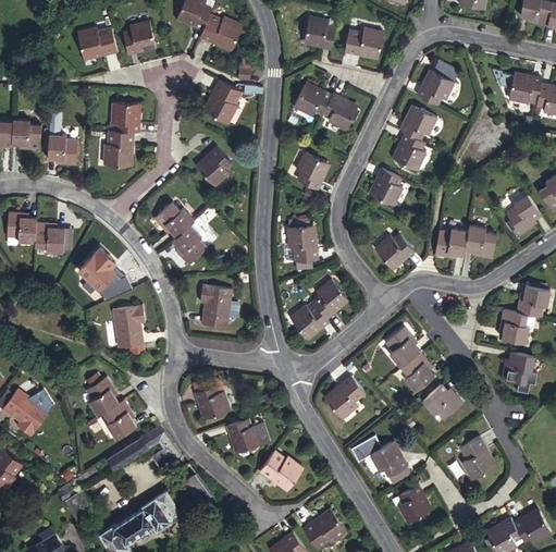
[(210,15),(213,9),(207,7),(209,1),(206,0),(186,0),(178,19),(205,29),(210,15)]
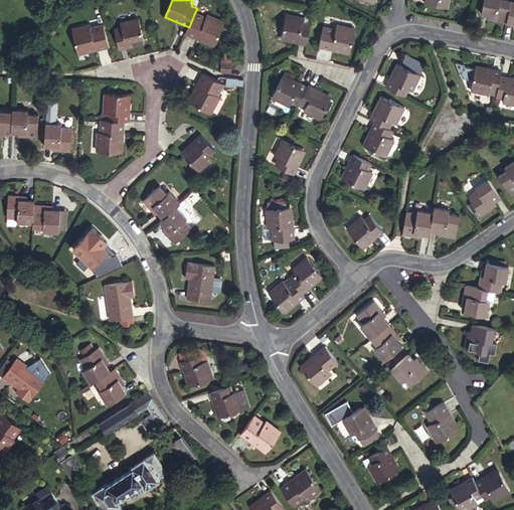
[(448,0),(424,0),(424,5),(442,8),(443,0),(449,2),(448,0)]
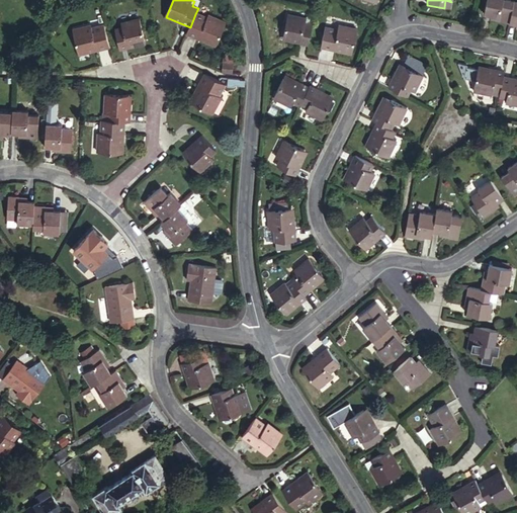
[(508,24),(514,0),(512,0),(487,0),(484,15),(491,16),(498,18),(497,22),(508,24)]
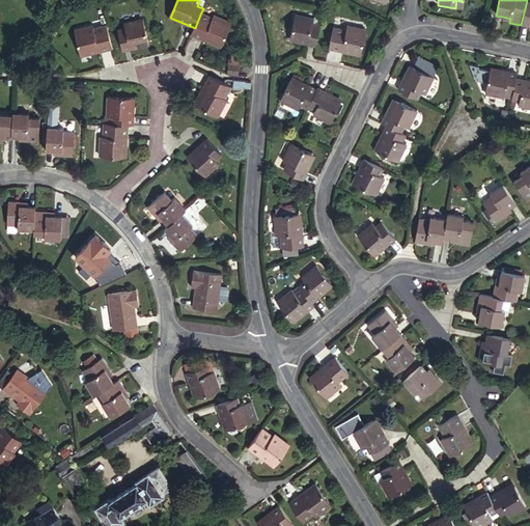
[(529,1),(527,0),(521,25),(529,27),(529,1)]
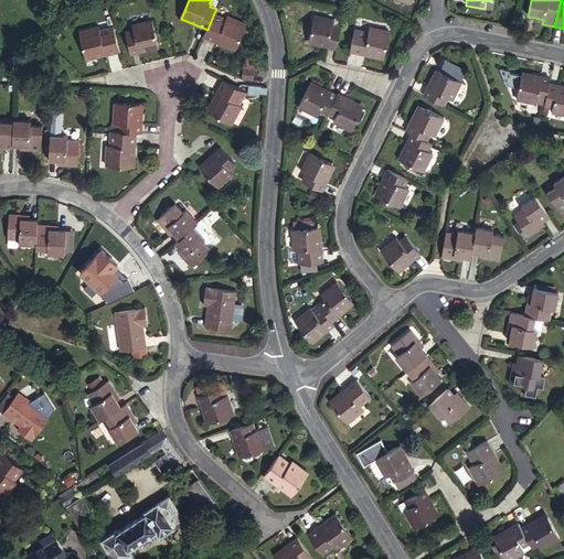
[(326,47),(334,50),(340,27),(328,23),(329,19),(312,14),(305,39),(327,44),(326,47)]
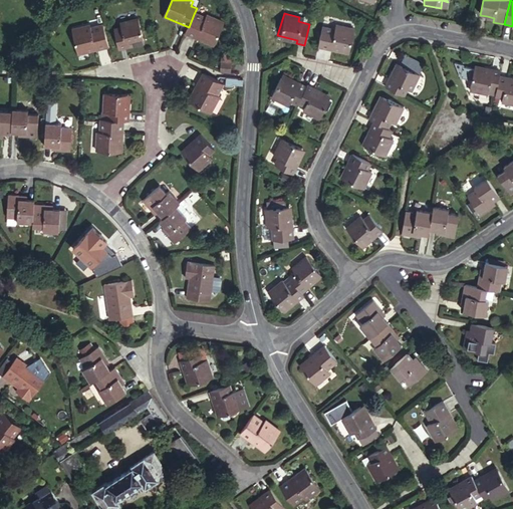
[(189,27),(186,33),(215,47),(226,22),(209,15),(208,19),(194,14),(189,27)]
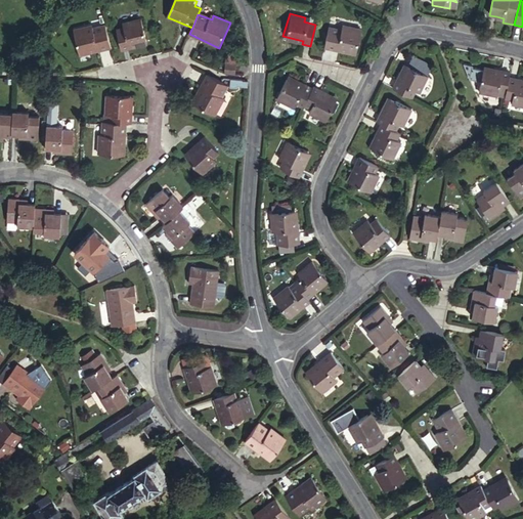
[(129,45),(146,42),(142,20),(123,24),(124,29),(118,31),(122,50),(130,48),(129,45)]
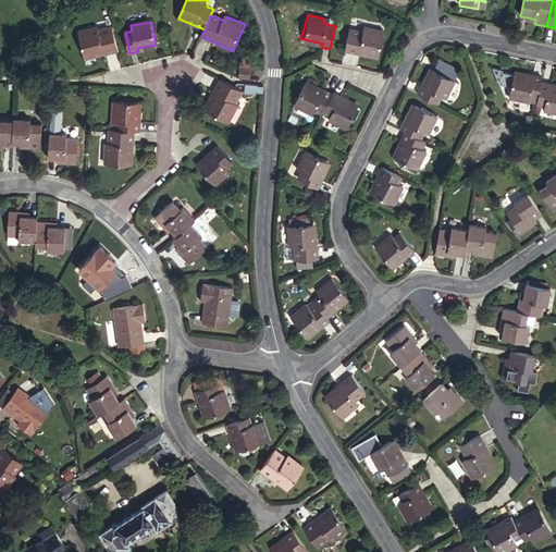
[(119,51),(113,29),(100,33),(99,27),(78,32),(84,54),(103,50),(103,54),(119,51)]
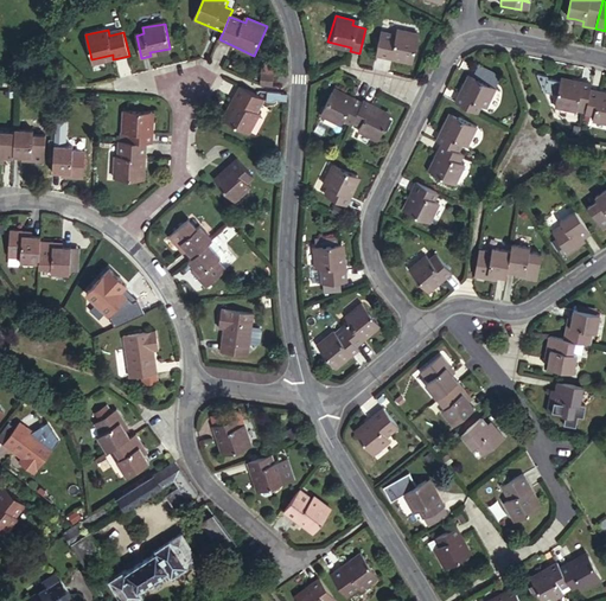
[(372,56),(387,59),(388,57),(409,62),(418,37),(394,30),(391,36),(378,32),(372,56)]
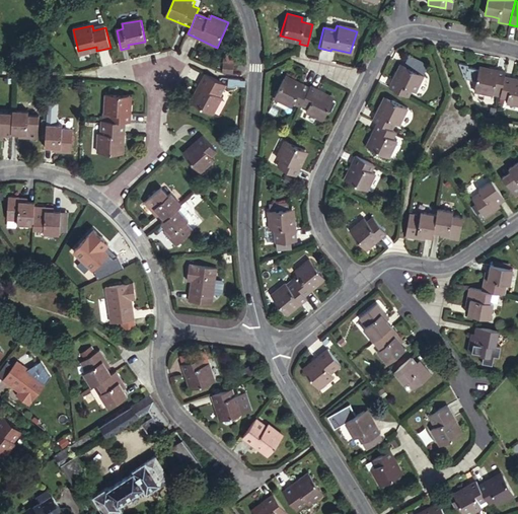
[(300,41),(280,35),(279,39),(299,44),(300,41)]
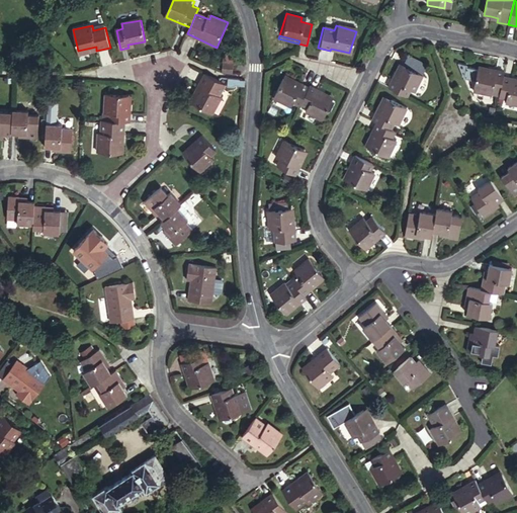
[(425,69),(408,59),(403,68),(420,77),(425,69)]
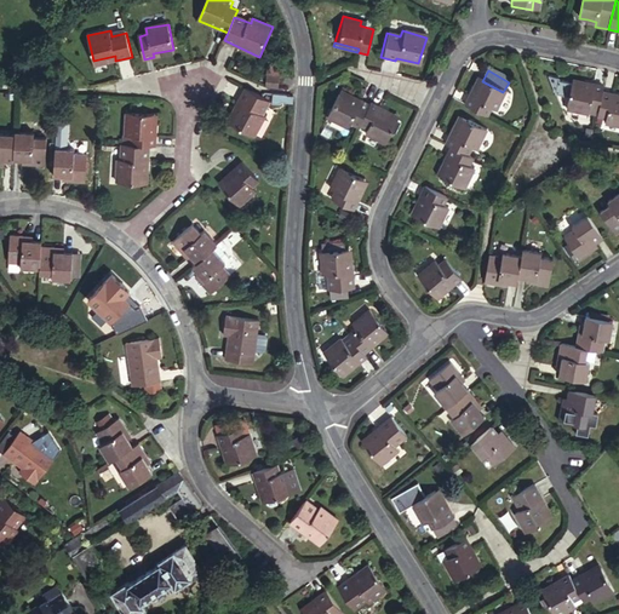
[(471,99),(481,80),(479,79),(468,97),(471,99)]
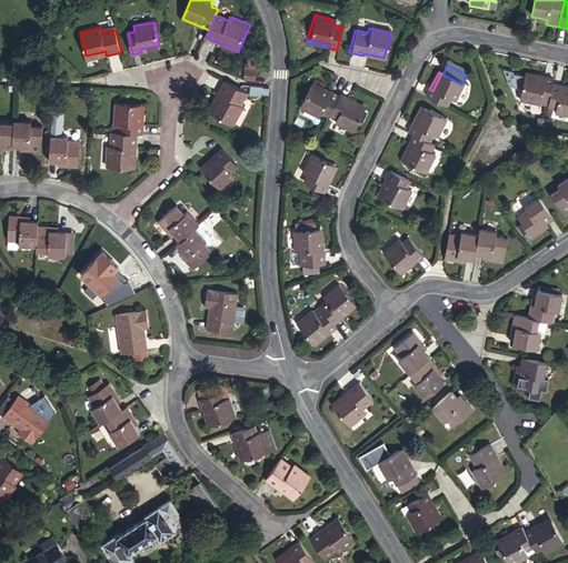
[(452,102),(461,86),(461,84),(442,74),(441,73),(432,91),(429,89),(426,97),(445,107),(448,100),(452,102)]
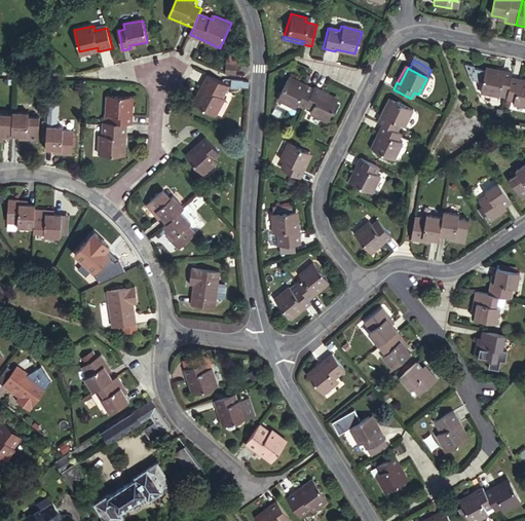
[(225,69),(225,77),(234,77),(235,69),(225,69)]
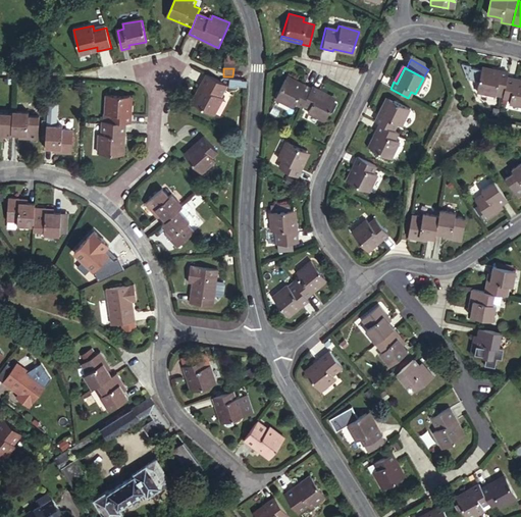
[(508,80),(509,73),(501,71),(501,74),(481,71),(475,93),(492,97),(495,93),(505,94),(508,80)]
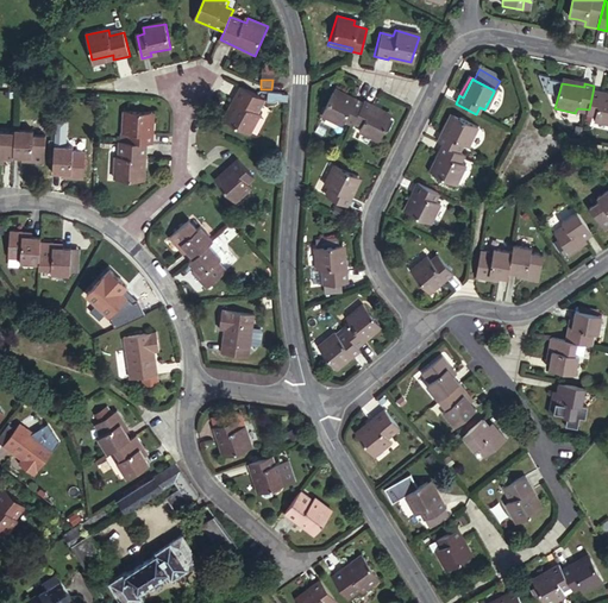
[(257,117),(254,113),(261,101),(255,98),(239,89),(233,99),(231,102),(234,104),(224,123),(246,136),(257,117)]
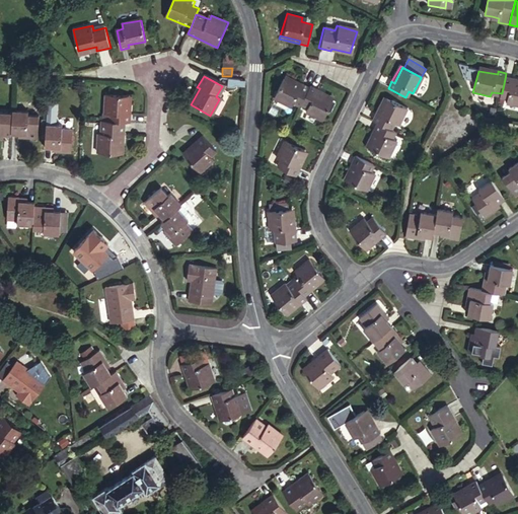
[(303,87),(284,76),(283,79),(302,90),(303,87)]
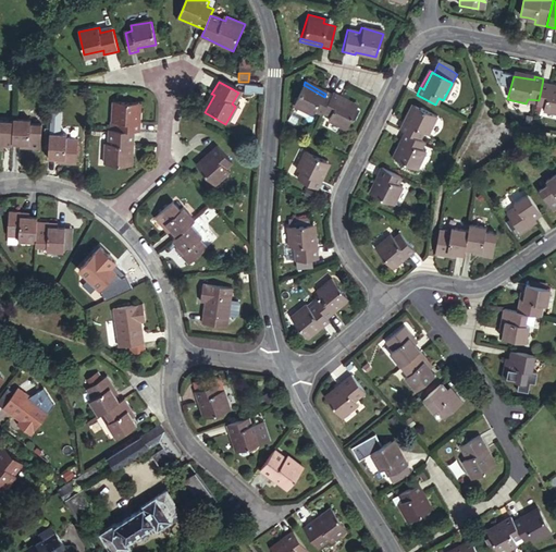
[(324,97),(304,85),(293,106),(310,115),(313,110),(323,115),(324,114),(333,98),(325,94),(324,97)]
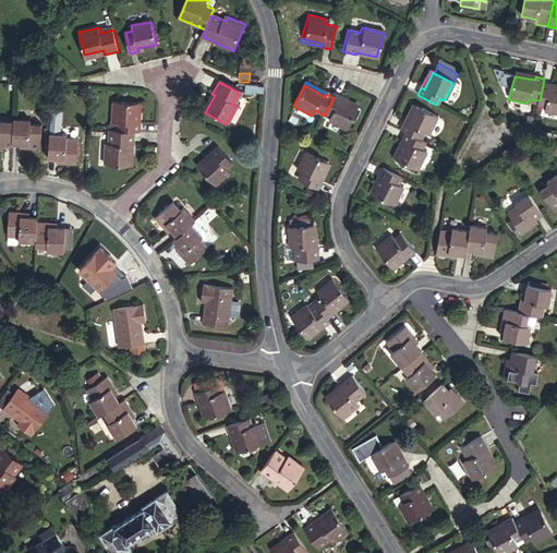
[(540,100),(539,106),(547,109),(546,113),(556,115),(556,91),(551,89),(551,86),(543,85),(540,100)]
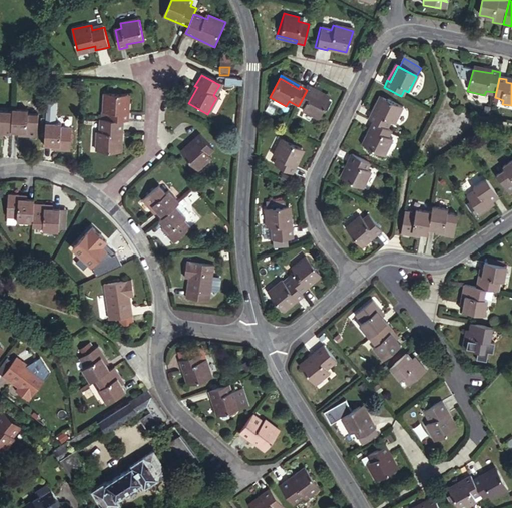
[(185,102),(188,103),(197,87),(194,86),(185,102)]
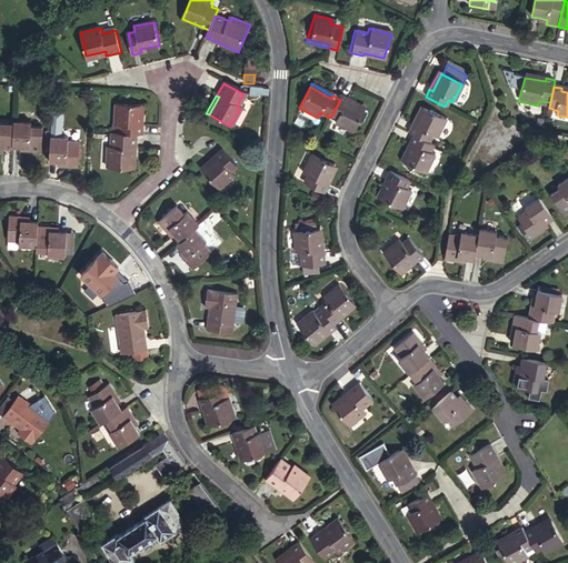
[(350,101),(342,97),(340,100),(331,117),(338,121),(336,127),(354,136),(365,114),(348,104),(350,101)]
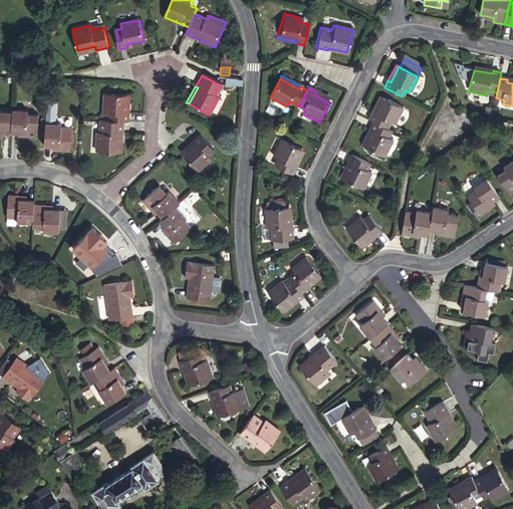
[(331,100),(316,91),(314,94),(329,103),(331,100)]
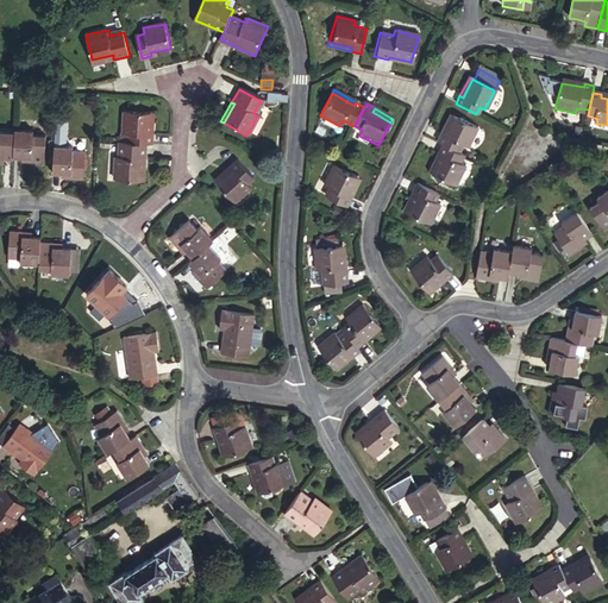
[(145,144),(152,144),(154,134),(149,134),(150,113),(125,112),(124,134),(129,134),(129,143),(145,144)]
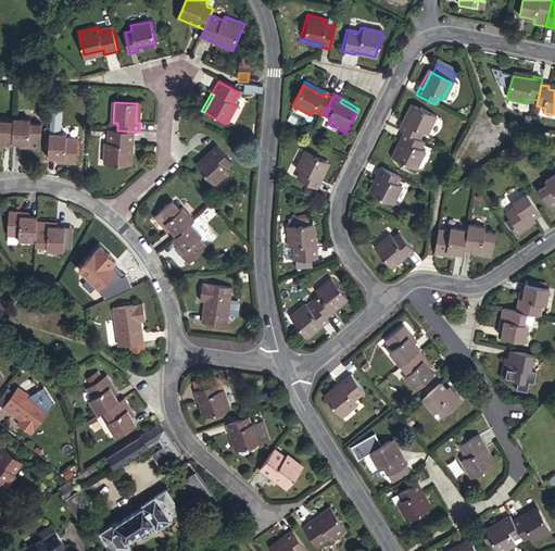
[(402,122),(405,123),(413,105),(411,104),(402,122)]
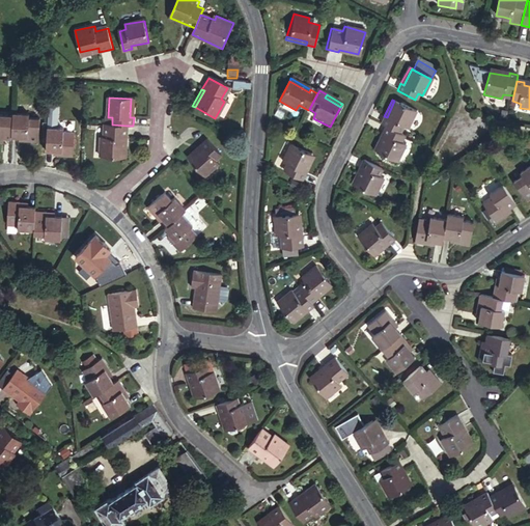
[(415,112),(394,101),(387,117),(384,116),(381,122),(384,125),(398,132),(401,126),(406,129),(415,112)]
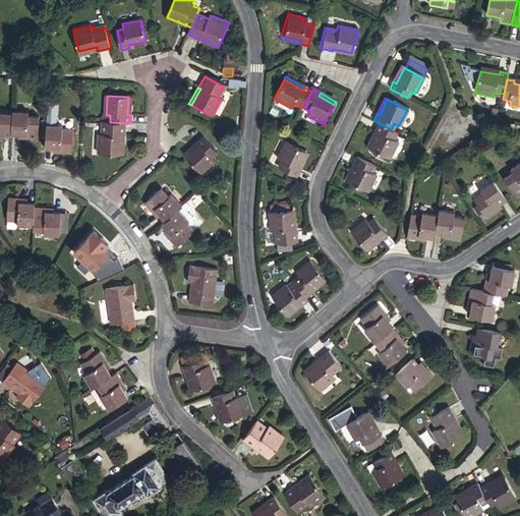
[(29,113),(12,112),(12,114),(11,134),(18,135),(25,135),(25,139),(37,139),(39,117),(29,116),(29,113)]
